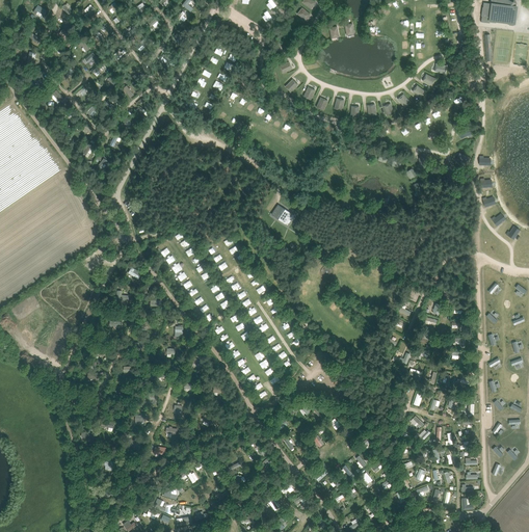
[(185,0),(181,5),(188,12),(194,5),(188,0),(185,0)]
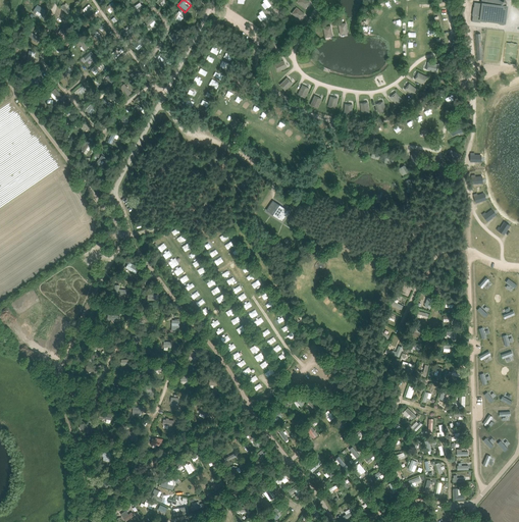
[(266,0),(264,4),(274,9),(276,5),(266,0)]
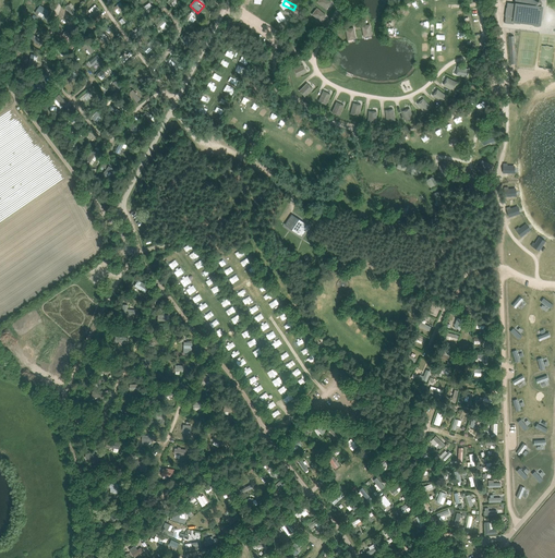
[(322,0),(321,2),(329,10),(335,2),(332,0),(322,0)]
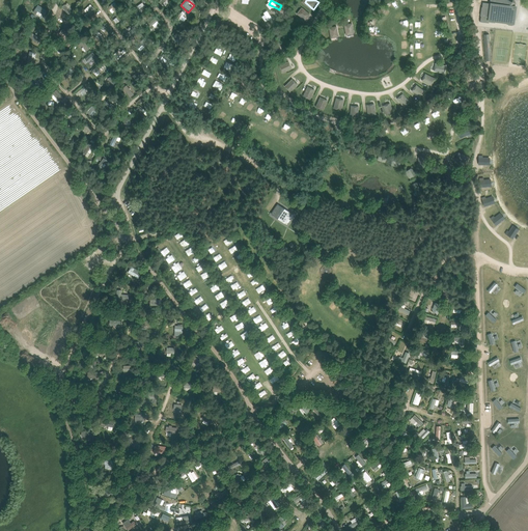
[(485,2),(485,7),(484,7),(483,16),(484,16),(483,21),(498,23),(498,22),(510,23),(510,24),(517,25),(520,6),(513,5),(519,3),(517,0),(493,0),(494,3),(485,2)]
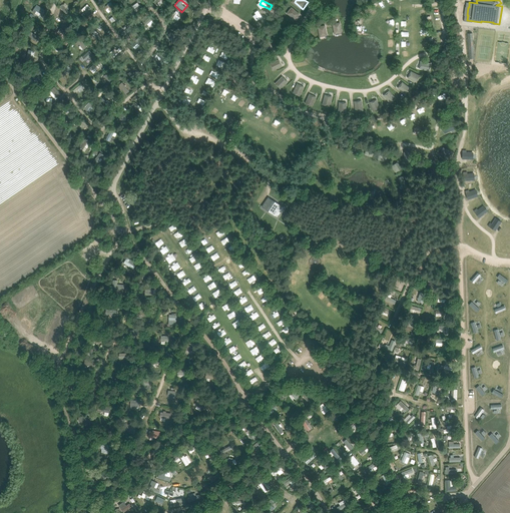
[(107,3),(102,8),(108,13),(112,7),(107,3)]
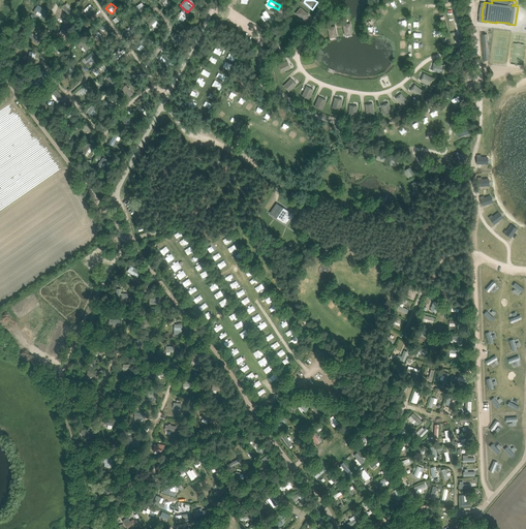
[(236,5),(234,9),(244,14),(245,10),(236,5)]
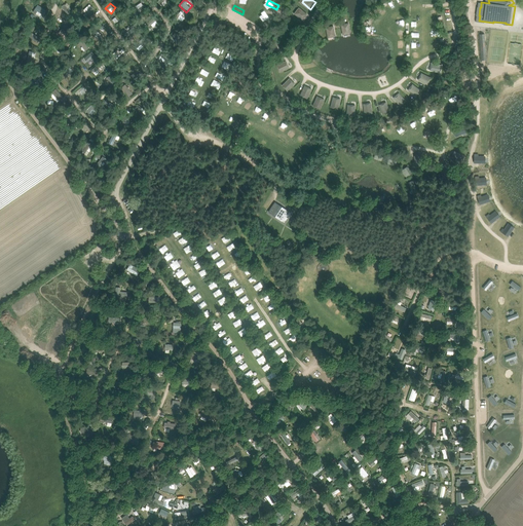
[(297,13),(305,21),(310,13),(302,7),(297,13)]
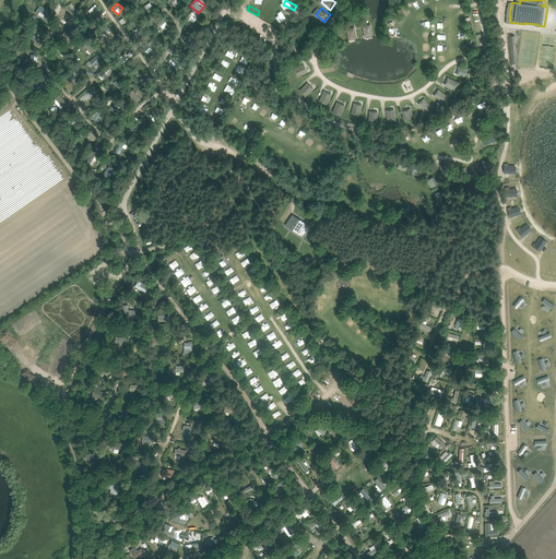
[(283,11),(281,15),(292,21),(293,18),(283,11)]
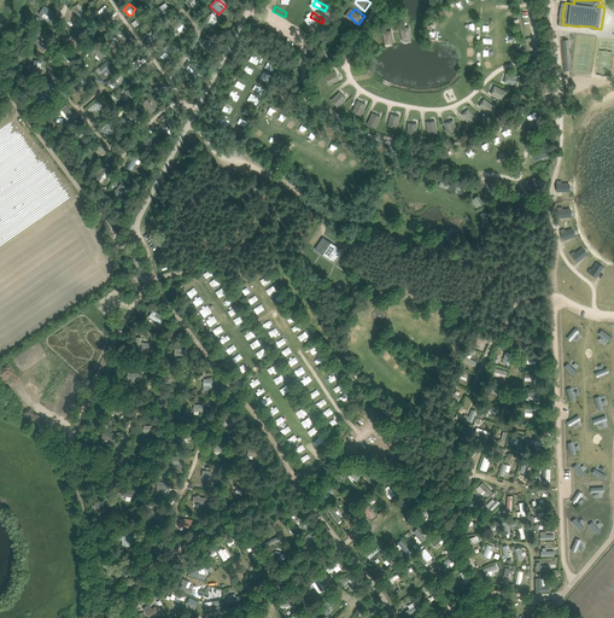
[(171,29),(176,34),(183,25),(179,21),(171,29)]
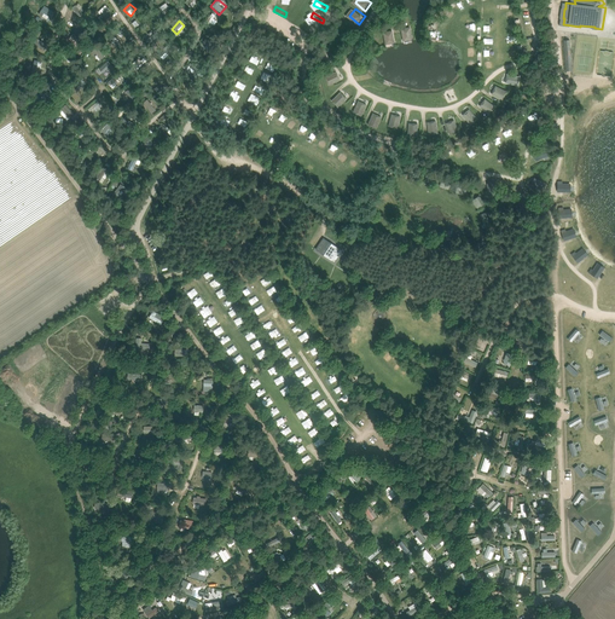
[(303,22),(302,25),(313,32),(315,28),(303,22)]
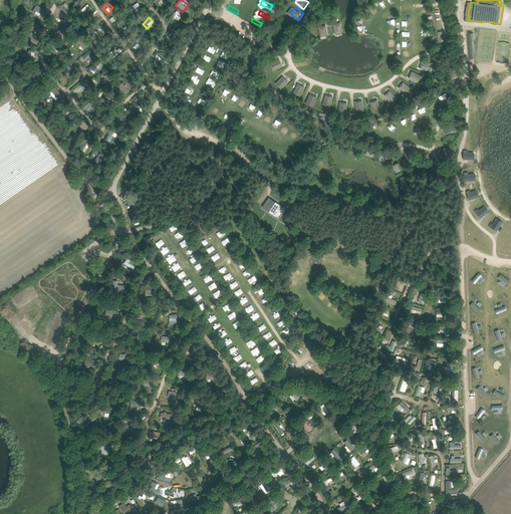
[(343,22),(336,24),(338,34),(345,33),(343,22)]
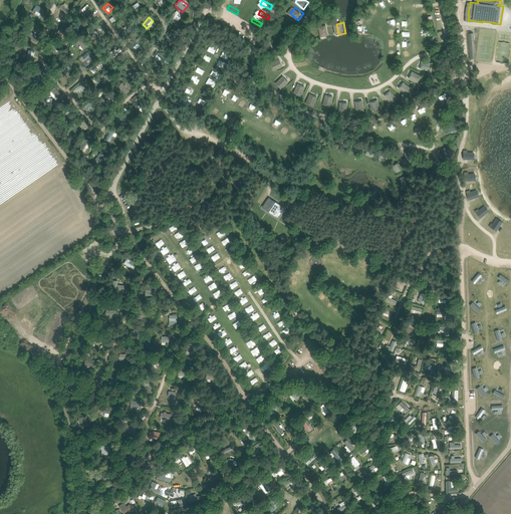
[(328,25),(321,27),(323,37),(330,35),(328,25)]
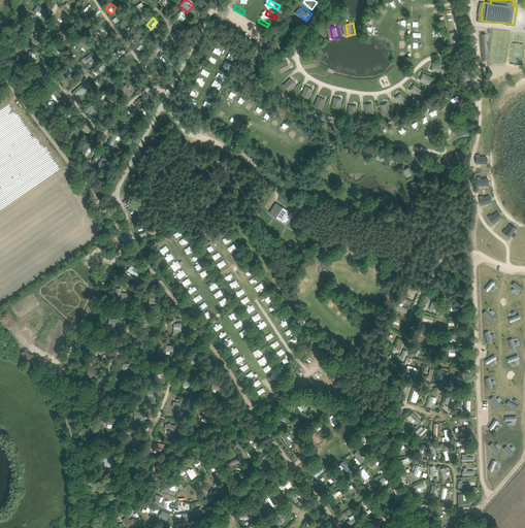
[(176,32),(171,37),(176,41),(181,36),(176,32)]
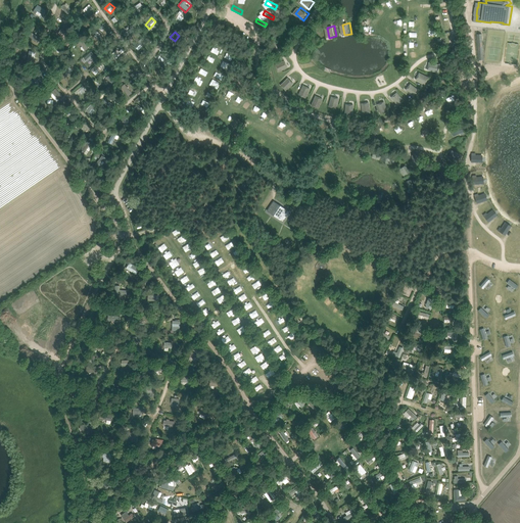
[(81,39),(76,42),(80,48),(82,47),(84,51),(87,49),(81,39)]
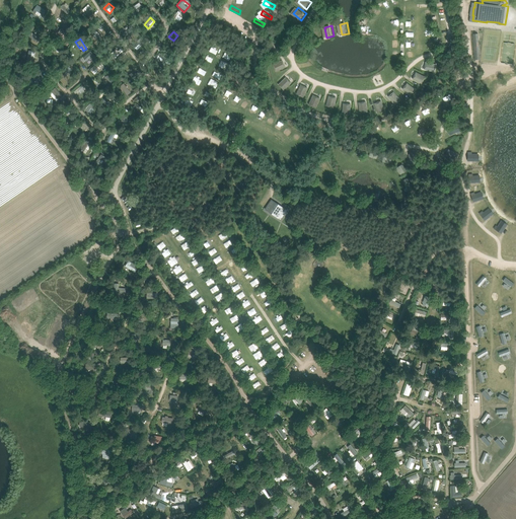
[(52,50),(59,56),(62,52),(56,46),(52,50)]
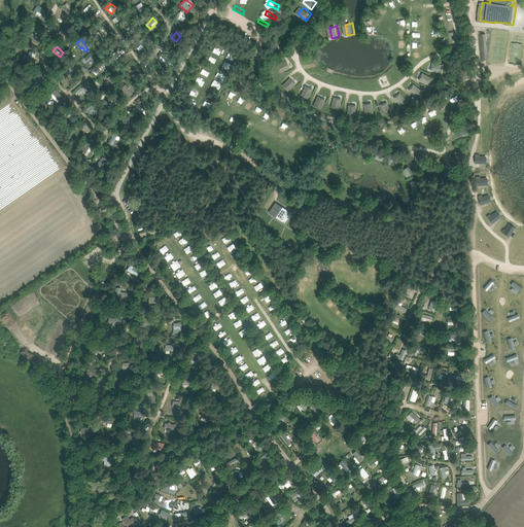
[(213,46),(212,49),(221,56),(223,51),(213,46)]
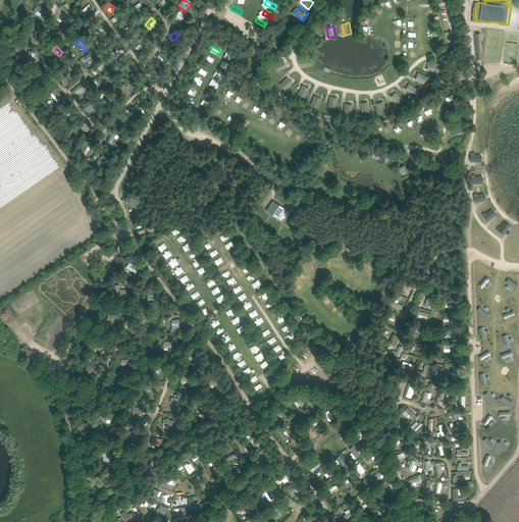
[(82,57),(85,61),(92,57),(90,52),(82,57)]
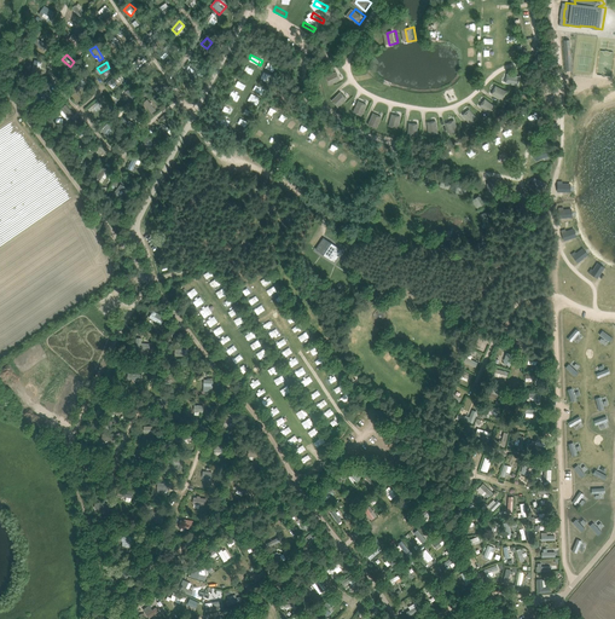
[(273,65),(271,70),(283,76),(285,71),(273,65)]
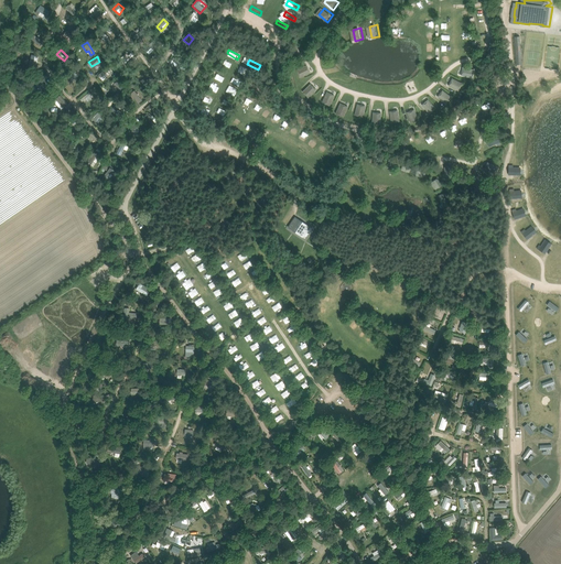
[(299,69),(303,78),(313,73),(310,65),(299,69)]
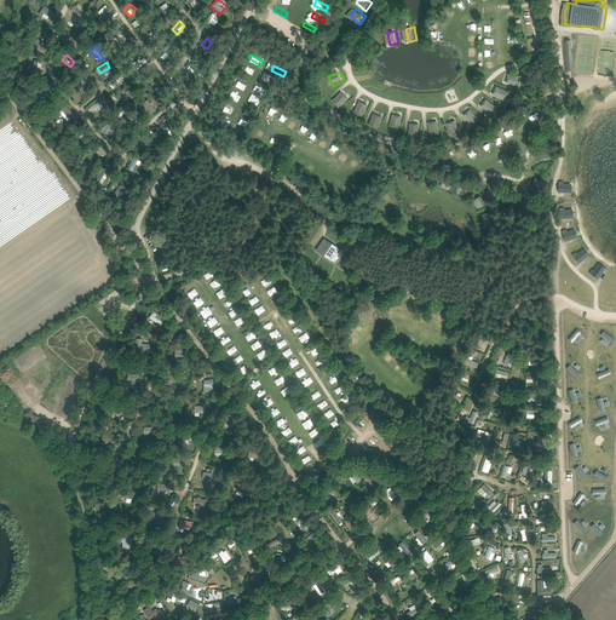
[(524,76),(511,74),(510,84),(522,86),(524,76)]
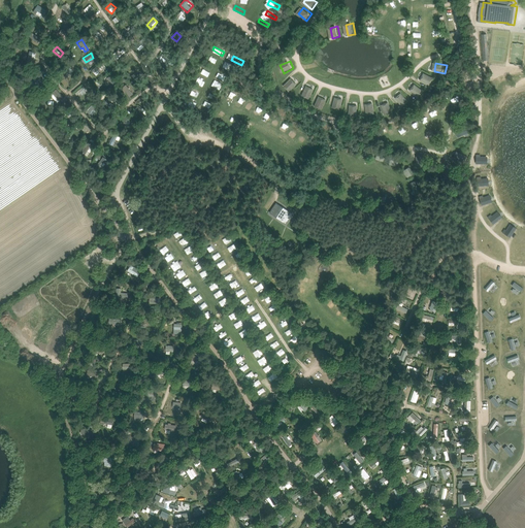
[(91,71),(95,76),(101,71),(97,66),(91,71)]
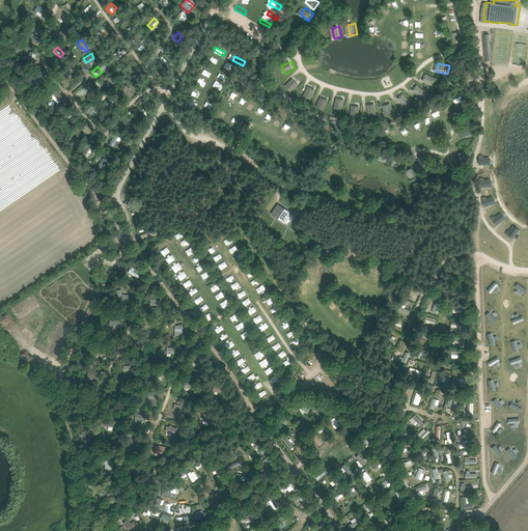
[(428,74),(425,81),(435,85),(438,78),(428,74)]
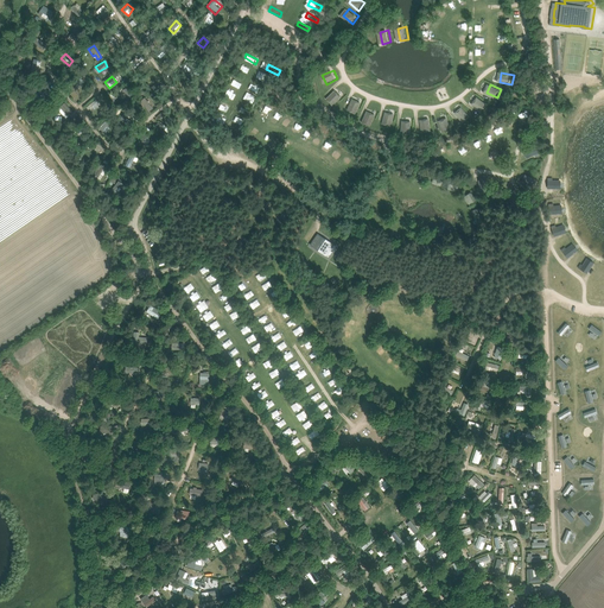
[(119,93),(124,97),(126,96),(128,99),(133,95),(126,87),(119,93)]
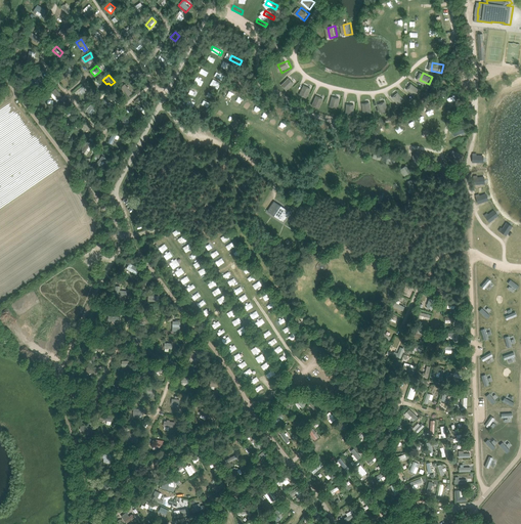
[(284,85),(289,91),(297,83),(291,78),(284,85)]
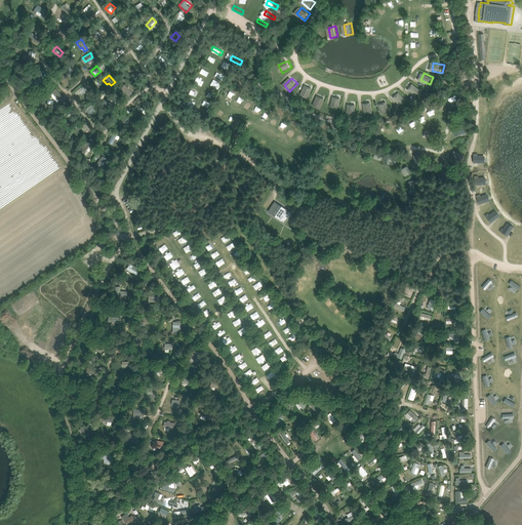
[(414,84),(410,90),(418,96),(424,90),(414,84)]
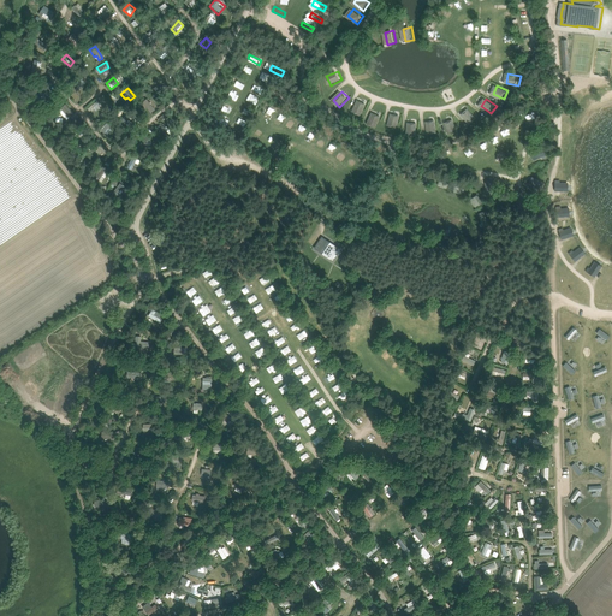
[(355,112),(363,116),(368,104),(360,100),(355,112)]
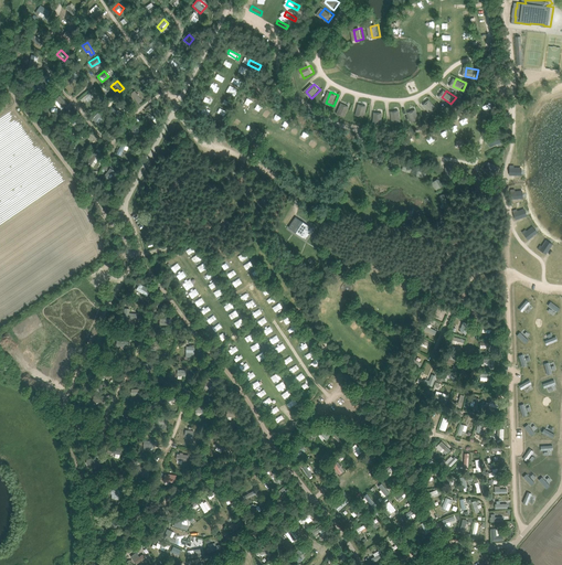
[(61,109),(67,104),(59,95),(52,102),(61,109)]
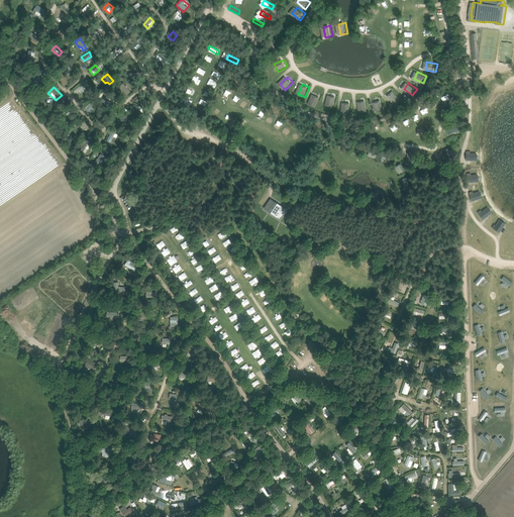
[(395,91),(390,96),(396,104),(402,99),(395,91)]
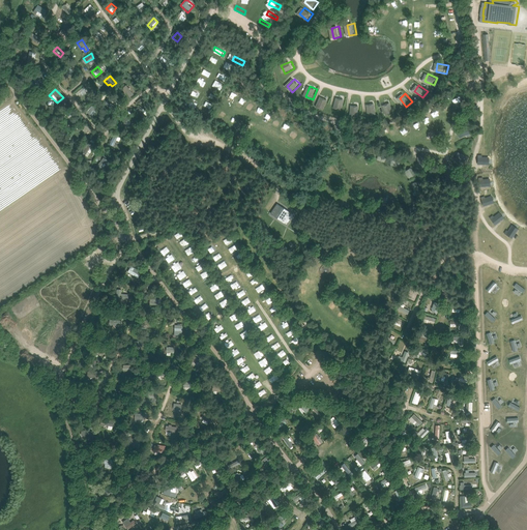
[(99,95),(85,109),(101,126),(103,127),(104,127),(105,127),(106,127),(107,127),(108,127),(118,118),(120,116),(99,95)]
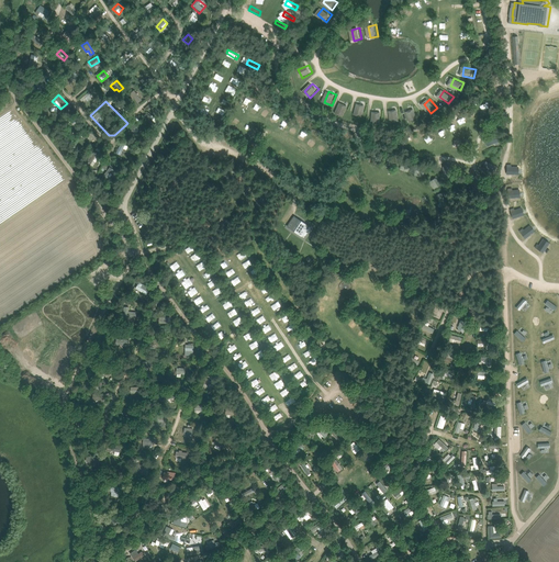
[(337,113),(345,116),(350,105),(342,102),(337,113)]
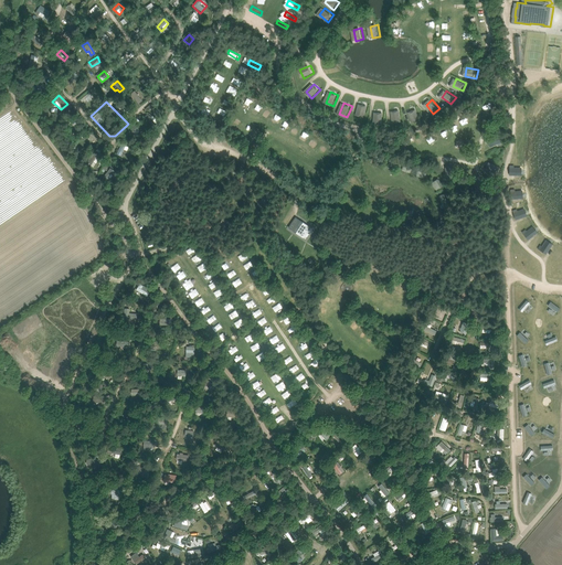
[(358,116),(367,117),(369,106),(361,104),(358,116)]
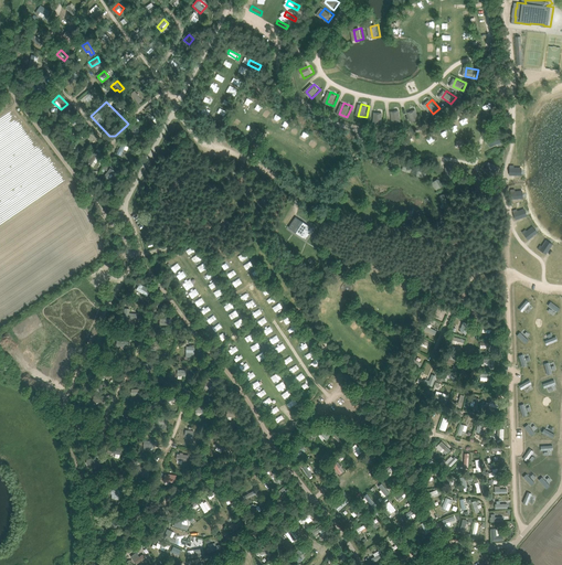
[(218,107),(213,114),(221,118),(225,112),(218,107)]
